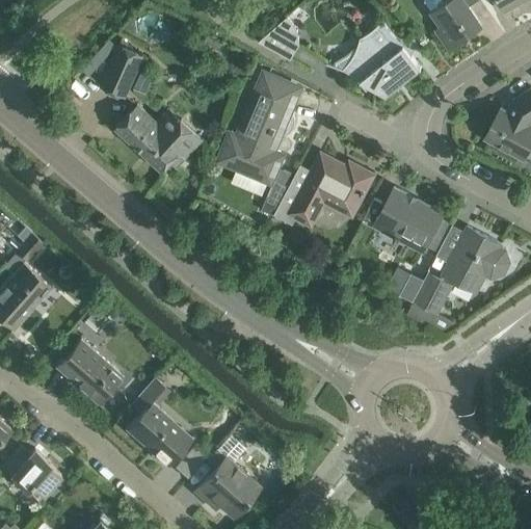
[(424,0),(423,3),(430,14),(440,28),(434,31),(435,32),(447,49),(480,27),(468,8),(478,1),(477,0),(424,0)]
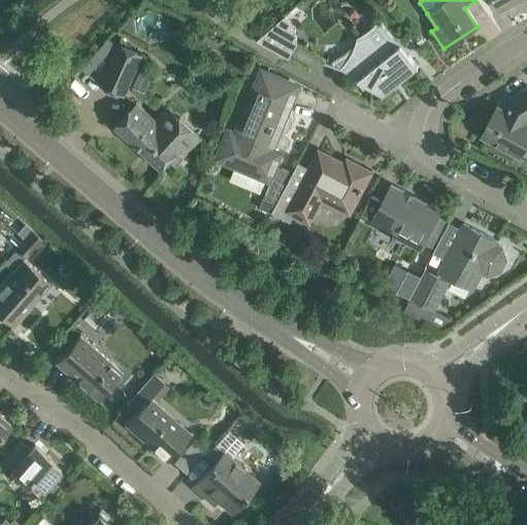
[(492,0),(499,13),(516,4),(515,2),(518,0),(492,0)]
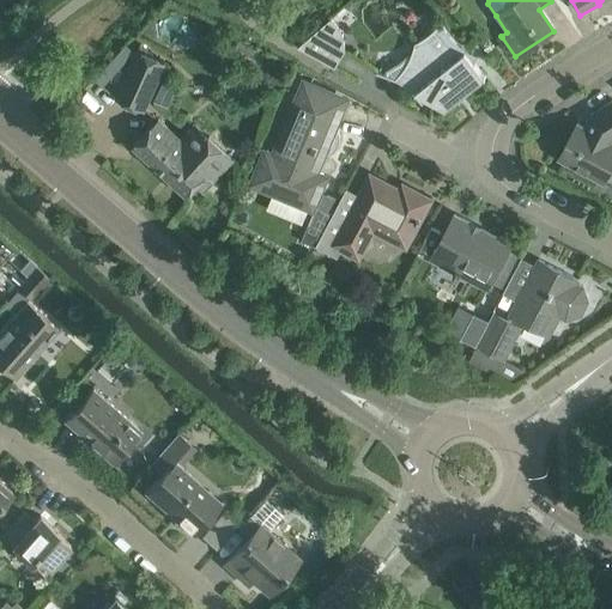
[(344,54),(341,36),(328,22),(296,50),(334,71),(344,54)]
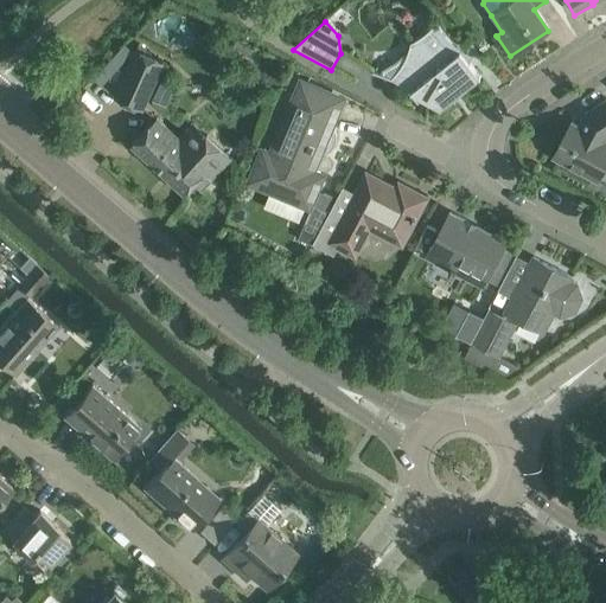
[(380,74),(380,77),(389,82),(395,84),(400,88),(403,91),(408,95),(416,106),(422,101),(440,110),(479,79),(469,65),(472,58),(465,55),(458,51),(452,46),(447,43),(444,38),(440,33),(438,29),(435,24),(432,29),(427,32),(423,36),(419,39),(414,43),(409,45),(408,47),(408,50),(407,52),(407,53),(403,57),(393,66),(380,74)]
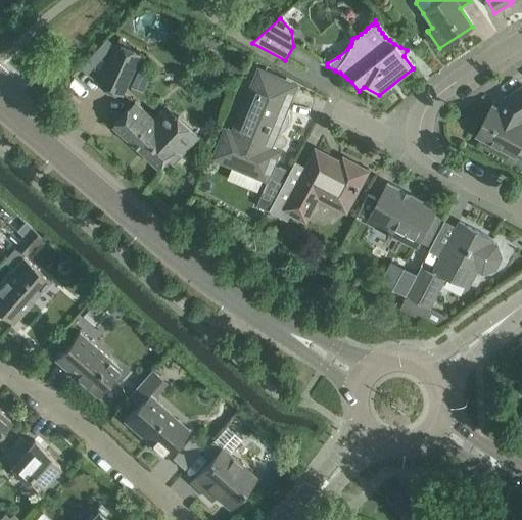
[(174,34),(187,40),(191,31),(179,24),(174,34)]
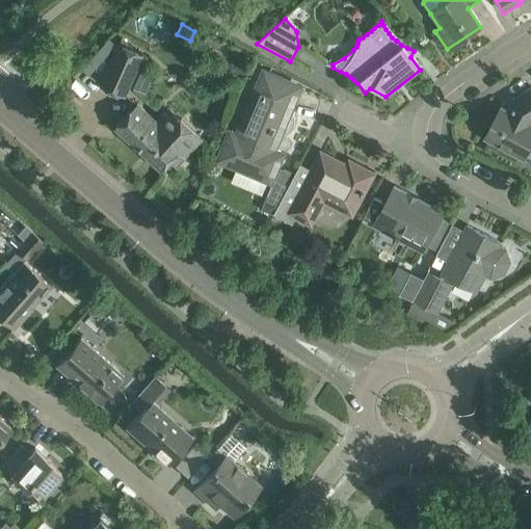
[(123,96),(140,56),(117,46),(100,86),(123,96)]
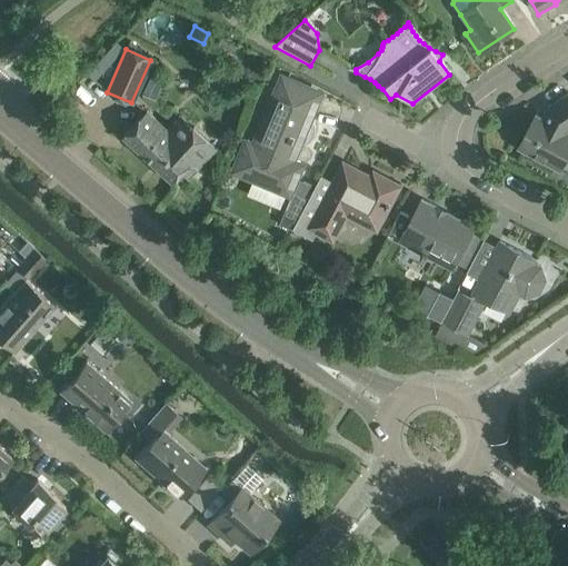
[(252,83),(251,73),(246,69),(240,70),(237,76),(238,86),(243,90),(249,89),(252,83)]
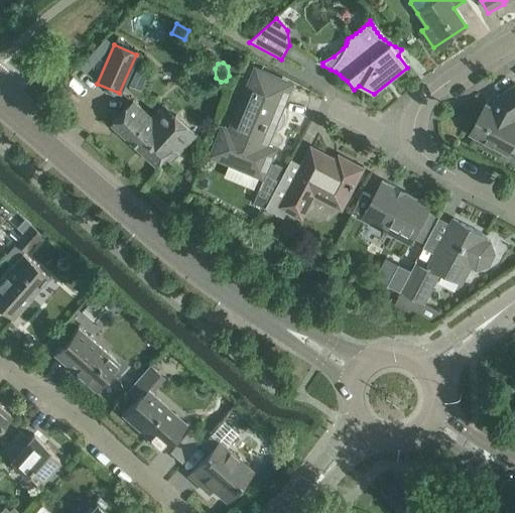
[(140,93),(147,77),(136,72),(129,88),(140,93)]
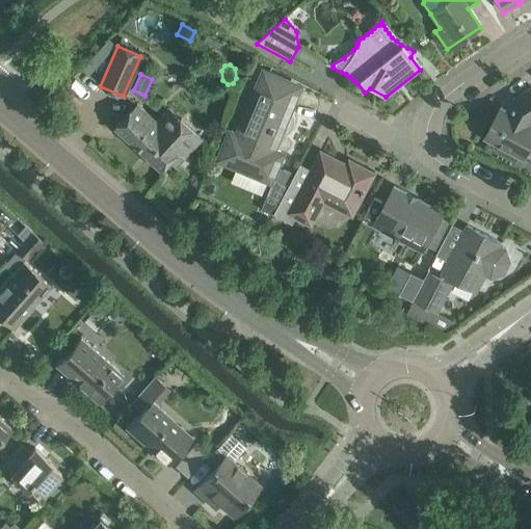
[(230,135),(218,161),(236,168),(267,182),(269,183),(281,157),(271,153),(273,149),(279,135),(282,136),(283,136),(287,134),(290,130),(292,126),(292,121),(291,115),(290,115),(288,114),(298,89),(279,81),(263,75),(237,138),(230,135)]
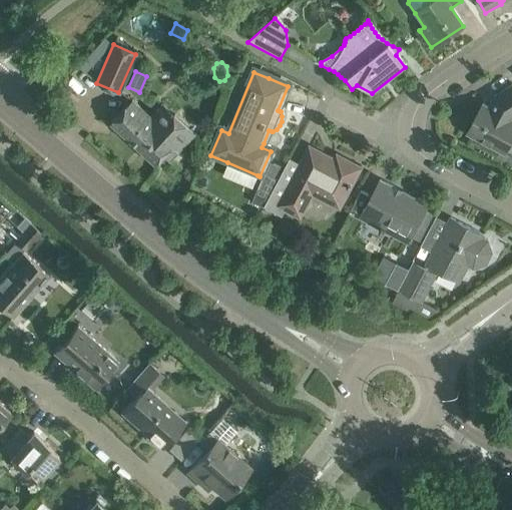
[(511,86),(493,98),(488,109),(482,106),(466,134),(504,154),(511,138),(511,86)]
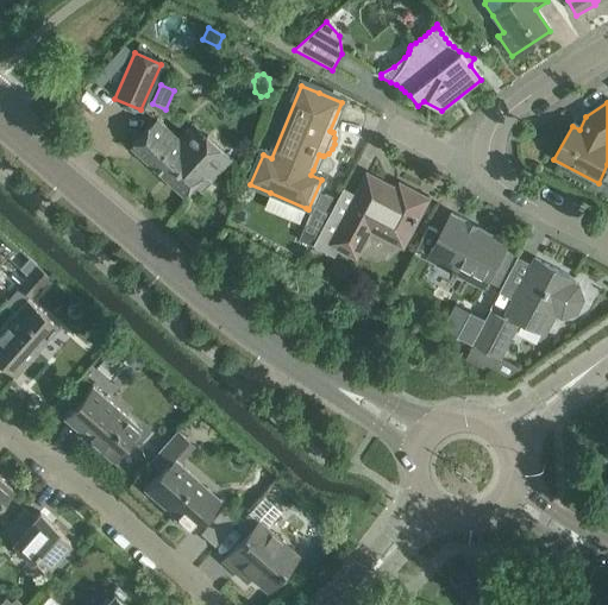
[(192,125),(177,140),(156,121),(148,131),(132,147),(185,196),(195,186),(200,190),(229,159),(192,125)]
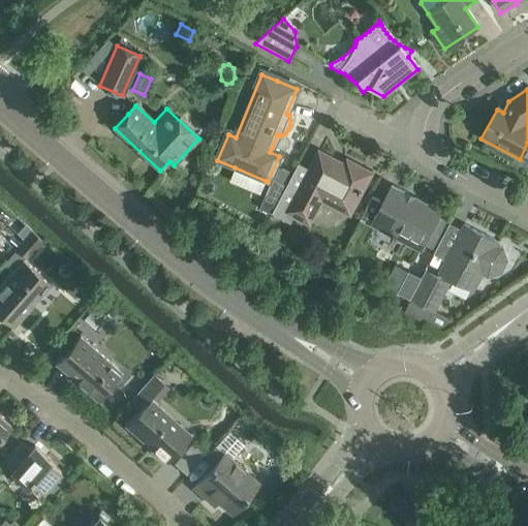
[(278,202),(271,215),(289,224),(292,219),(293,216),(308,223),(320,199),(348,214),(369,176),(347,163),(344,168),(318,155),(310,172),(299,191),(287,185),(286,187),(278,202)]
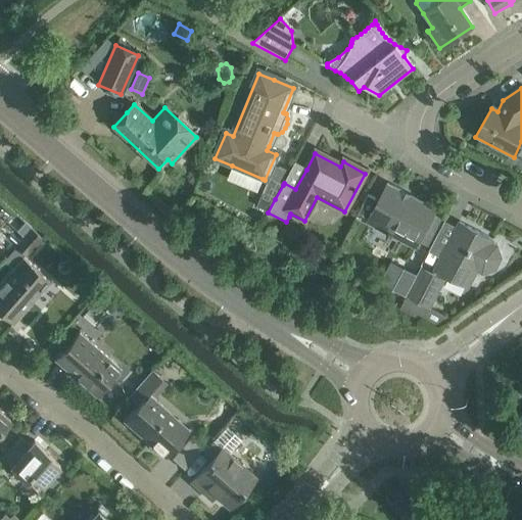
[(264,189),(256,207),(267,213),(272,198),(275,199),(283,185),(280,184),(285,173),(273,168),(266,184),(264,189)]
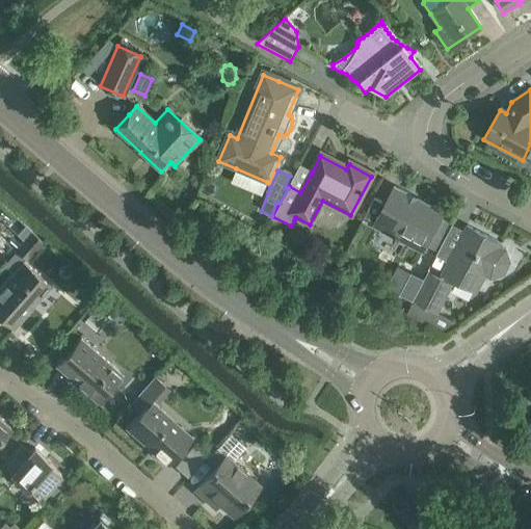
[(450,227),(440,220),(443,214),(393,188),(385,206),(373,200),(363,218),(374,225),(373,227),(422,253),(425,246),(436,253),(450,227)]
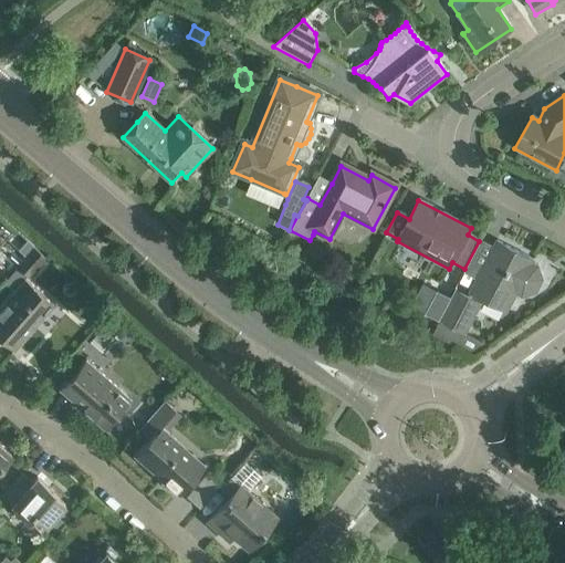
[(437,323),(430,335),(452,347),(453,346),(460,333),(463,335),(482,300),(505,312),(515,293),(522,296),(535,292),(541,280),(537,267),(531,263),(532,261),(495,242),(469,293),(471,294),(469,298),(454,290),(450,299),(437,323)]
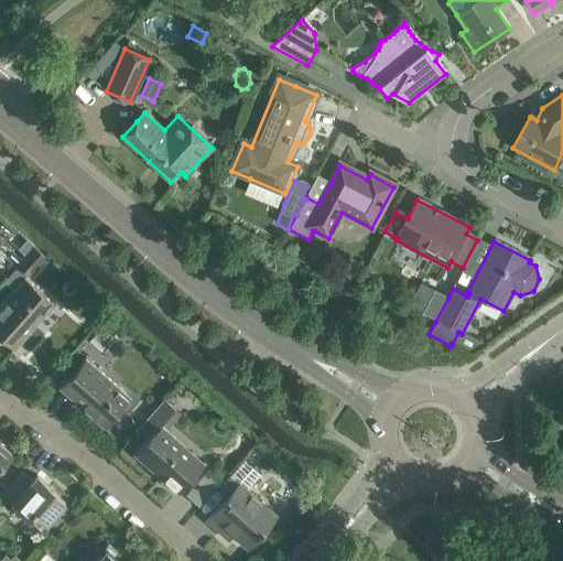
[(53,308),(22,280),(25,278),(43,258),(33,248),(15,268),(14,268),(2,282),(12,291),(0,305),(0,341),(13,352),(53,308)]
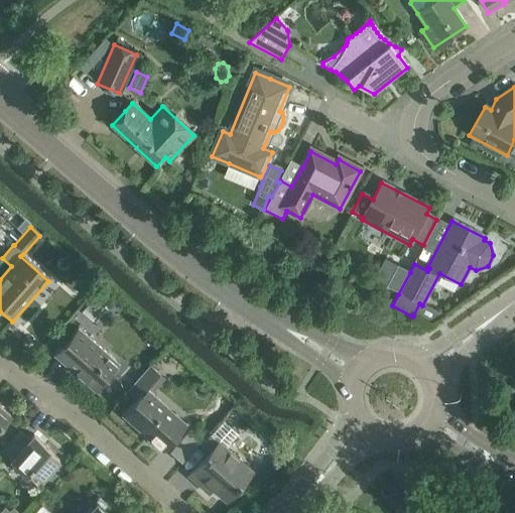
[(397,266),(386,287),(397,293),(398,294),(410,272),(397,266)]
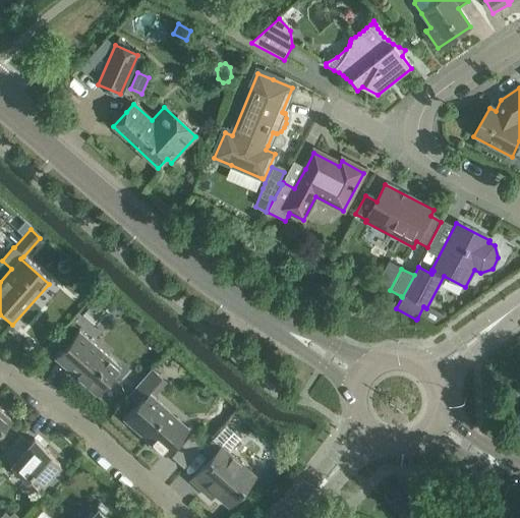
[(63,331),(51,345),(60,352),(53,360),(94,398),(119,369),(77,333),(72,339),(63,331)]
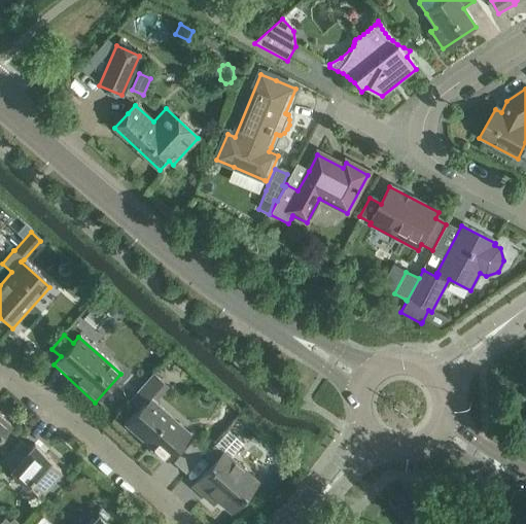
[(38,368),(33,373),(40,379),(45,374),(38,368)]
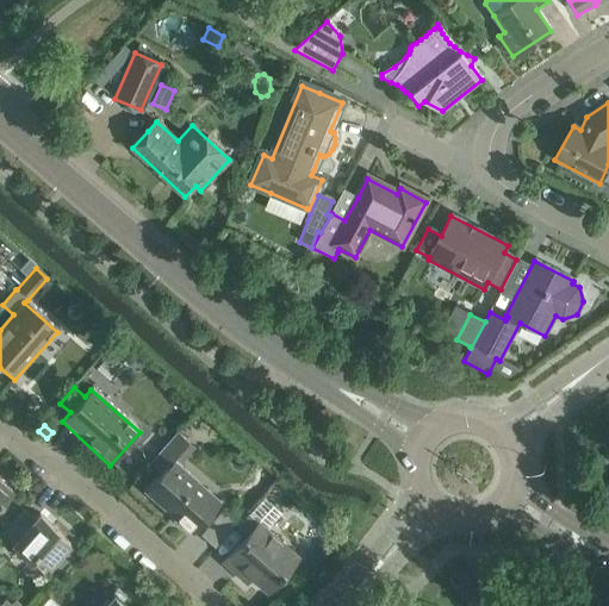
[(175,433),(147,466),(157,475),(142,493),(191,536),(219,504),(172,461),(187,444),(175,433)]
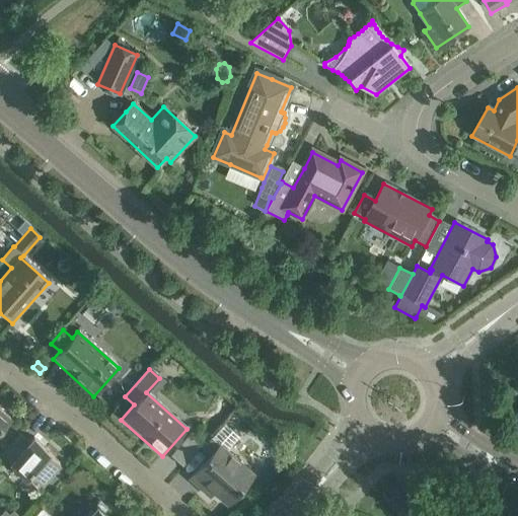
[(0,428),(9,419),(0,411),(0,428)]
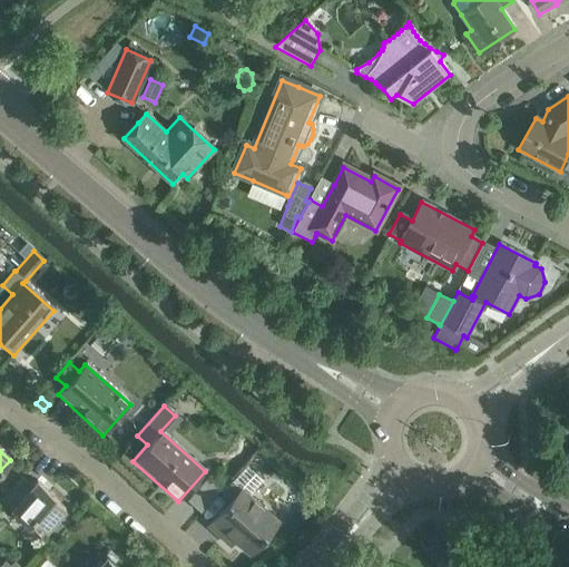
[(43,534),(49,527),(64,510),(51,499),(52,498),(36,482),(31,488),(21,479),(0,504),(29,529),(33,525),(43,534)]
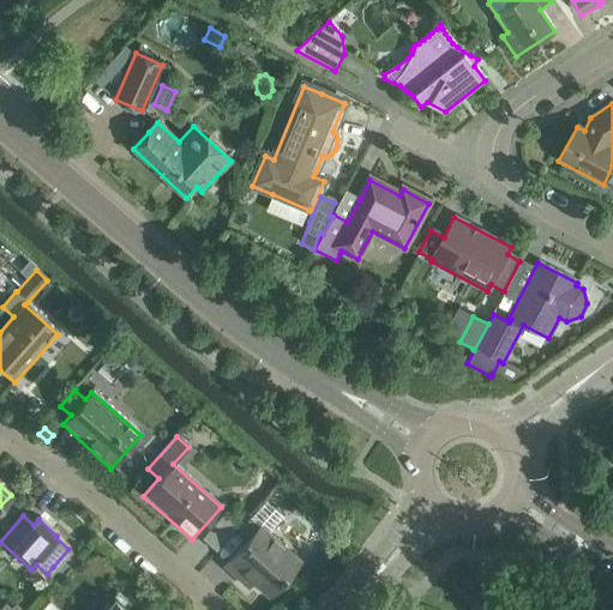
[(298,563),(258,529),(223,568),(238,580),(242,575),(268,597),(298,563)]
